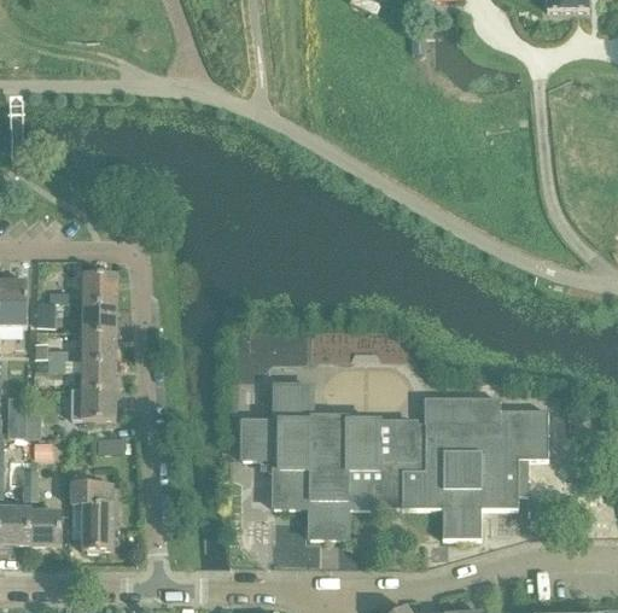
[(547,0),(547,10),(547,11),(589,11),(589,10),(588,10),(588,0),(547,0)]
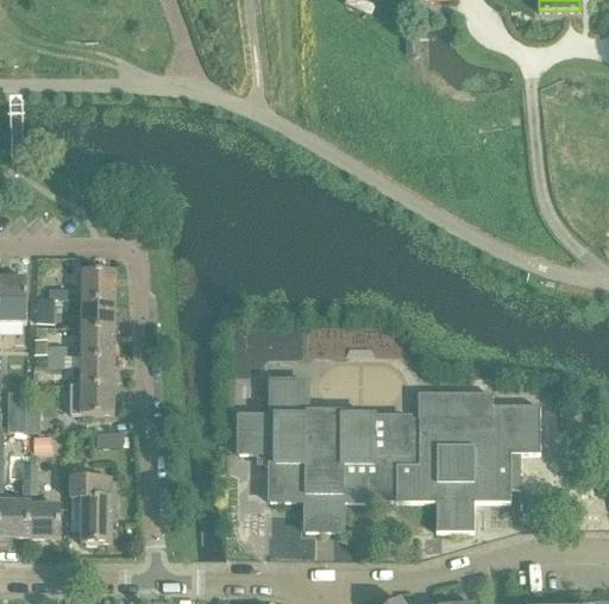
[(418,32),(406,32),(406,54),(418,54),(418,32)]
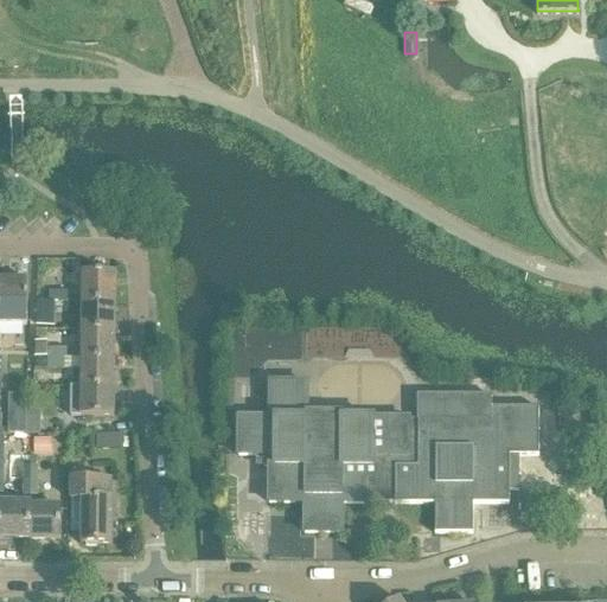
[(82,269),(82,298),(115,299),(116,269),(82,269)]
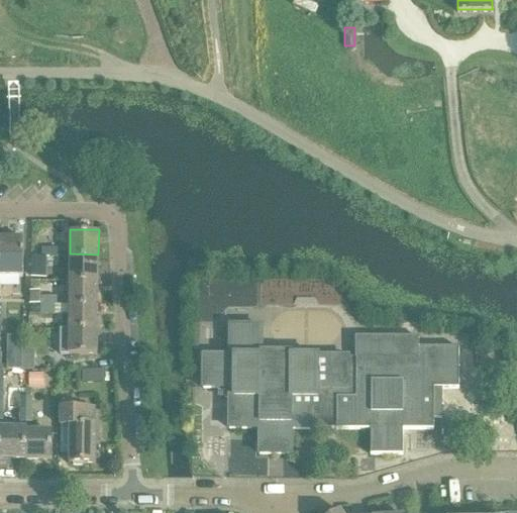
[(0,274),(22,274),(22,262),(22,235),(0,235),(0,274)]
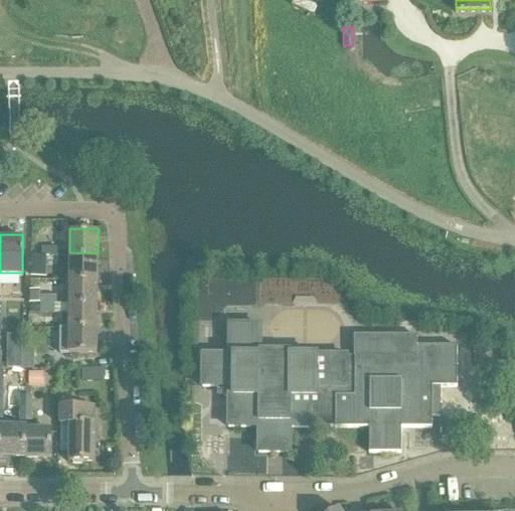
[(41,242),(41,251),(57,252),(57,243),(41,242)]
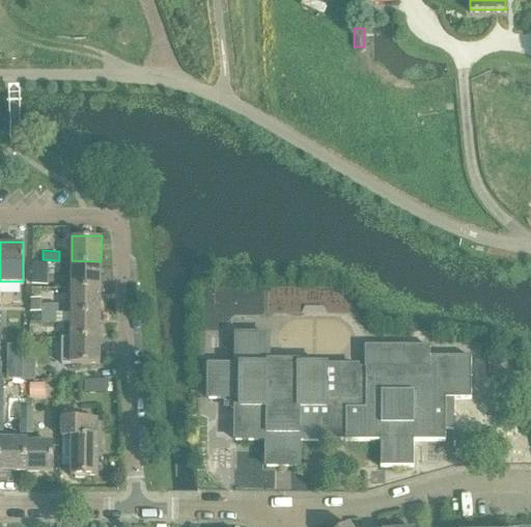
[(32,260),(31,281),(44,281),(45,260),(42,260),(32,260)]
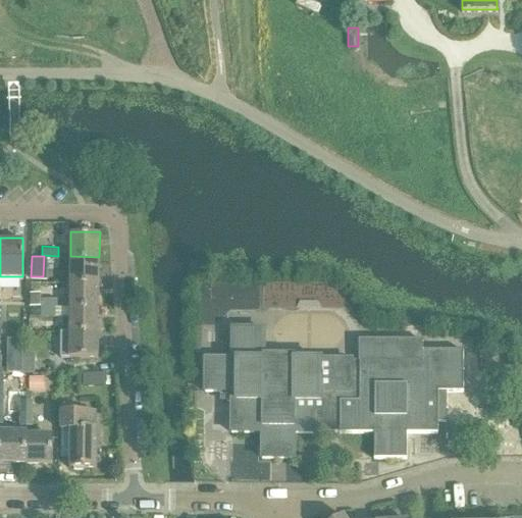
[(70,256),(69,279),(99,280),(99,257),(70,256)]
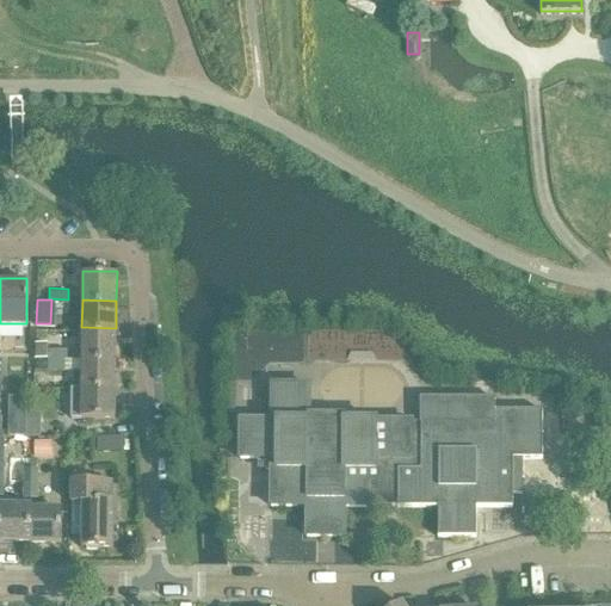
[(81,327),(81,356),(115,357),(116,328),(81,327)]
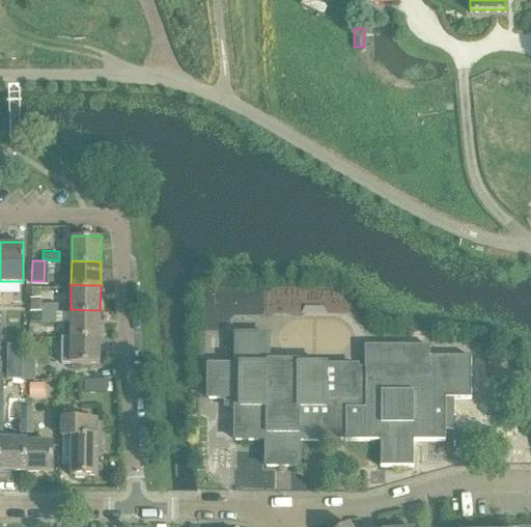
[(31,297),(30,309),(31,309),(33,310),(40,310),(40,308),(40,297),(31,297)]
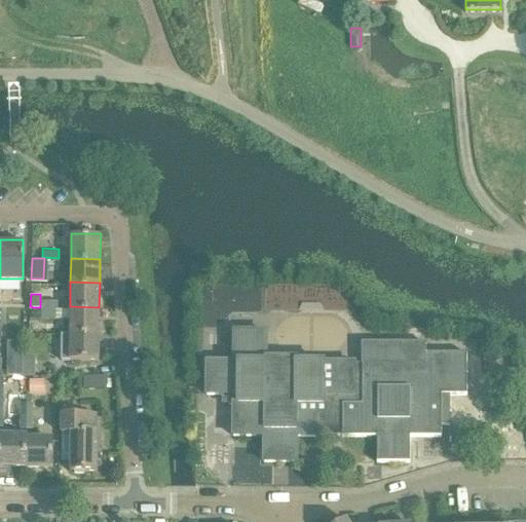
[(41,305),(41,314),(58,315),(58,306),(41,305)]
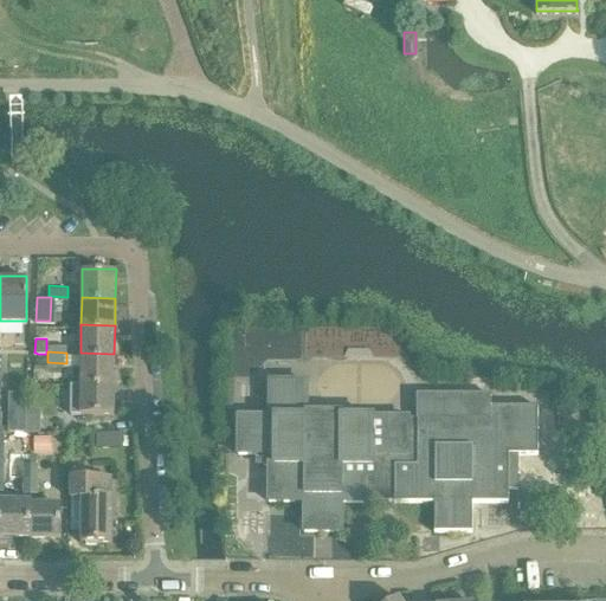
[(66,353),(66,363),(81,363),(79,381),(113,382),(114,354),(81,353),(66,353)]
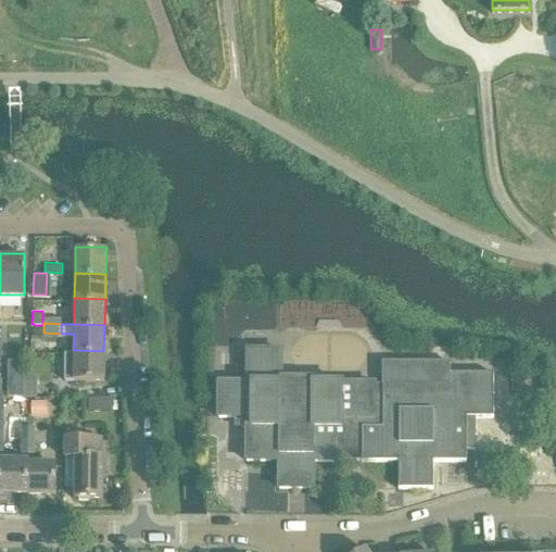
[(219,379),(218,414),(247,414),(247,458),(278,459),(278,485),(312,486),(313,459),(344,459),(344,458),(362,458),(362,459),(399,459),(397,487),(432,487),(433,458),(466,458),(466,444),(475,444),(476,413),(493,414),(494,369),(451,369),(451,359),(383,359),(383,383),(340,381),(313,380),(313,377),(280,376),(281,348),(248,347),(247,380),(219,379)]
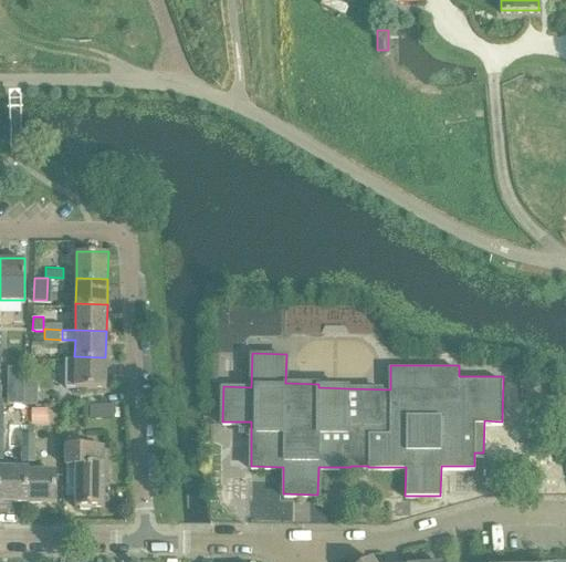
[(65,356),(65,384),(74,384),(105,385),(105,357),(74,356),(65,356)]
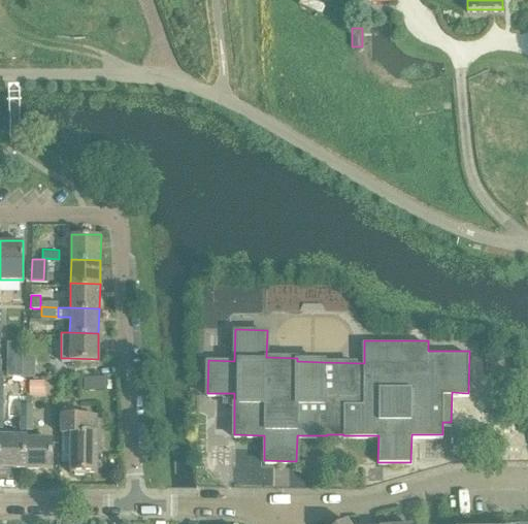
[(22,354),(22,373),(34,373),(34,354),(22,354)]
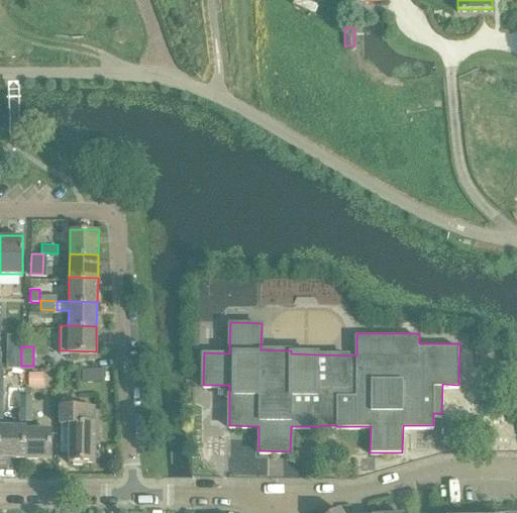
[(20,350),(9,350),(9,367),(20,367),(20,350)]
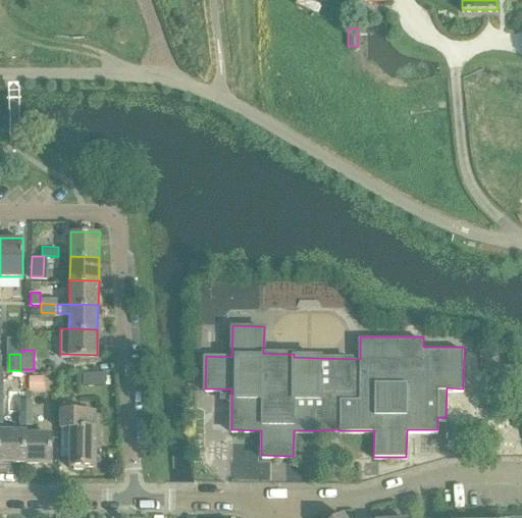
[(96,371),(82,371),(83,384),(96,383),(96,371)]
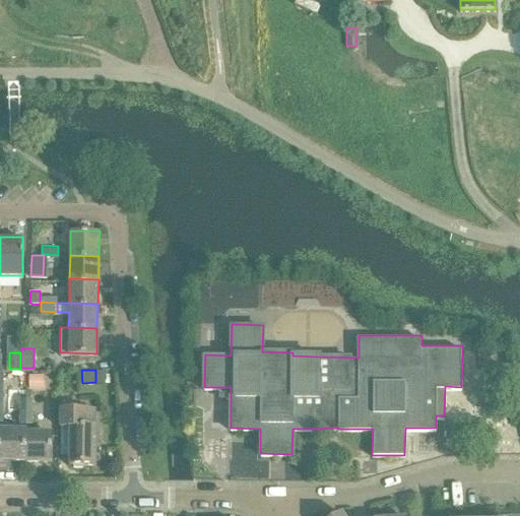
[(29,372),(29,385),(41,385),(41,372),(29,372)]
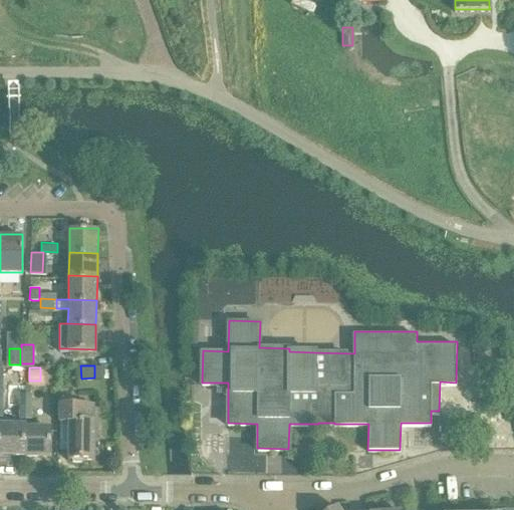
[(20,393),(20,405),(31,405),(31,393),(20,393)]
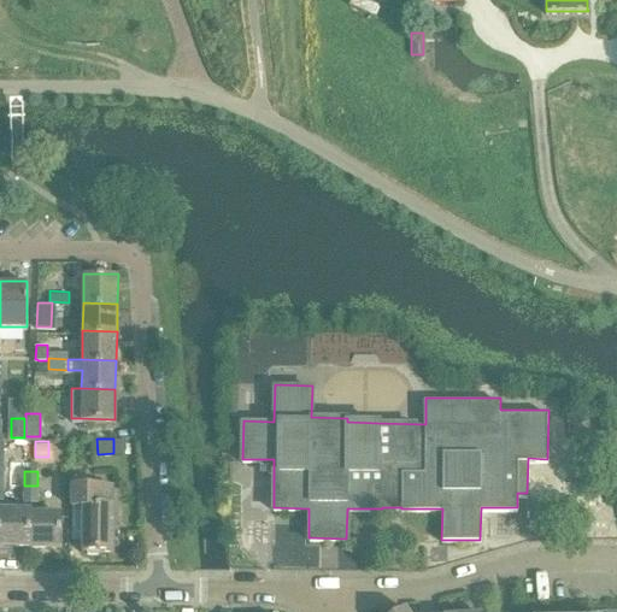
[(71,483),(71,510),(72,510),(72,516),(72,530),(81,530),(81,540),(81,548),(112,548),(113,502),(112,502),(112,484),(71,483)]
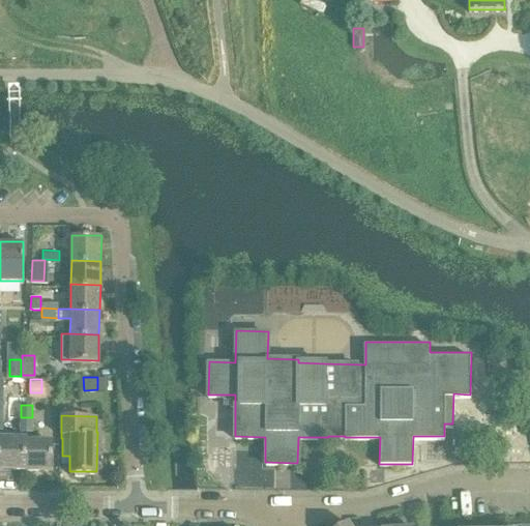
[(21,417),(20,430),(32,430),(32,417),(21,417)]
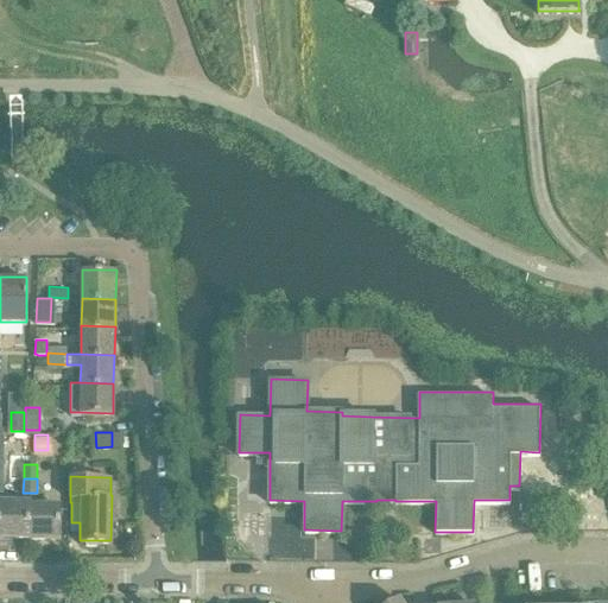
[(0,501),(0,535),(29,537),(29,518),(27,518),(27,515),(29,515),(29,505),(30,505),(30,502),(18,502),(0,501)]
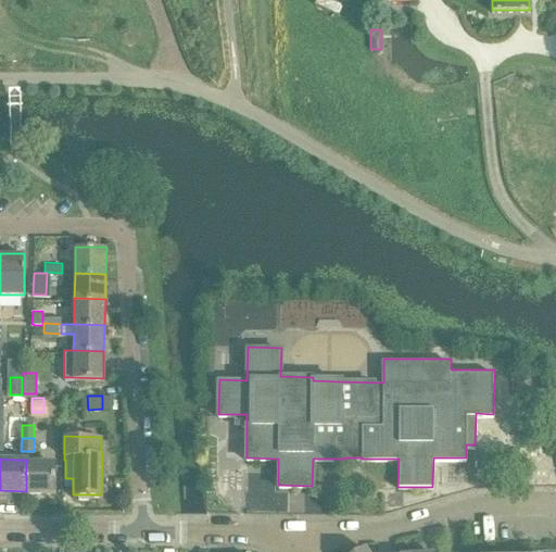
[(25,472),(25,474),(26,474),(26,491),(53,491),(54,462),(27,462),(26,462),(26,472),(25,472)]
